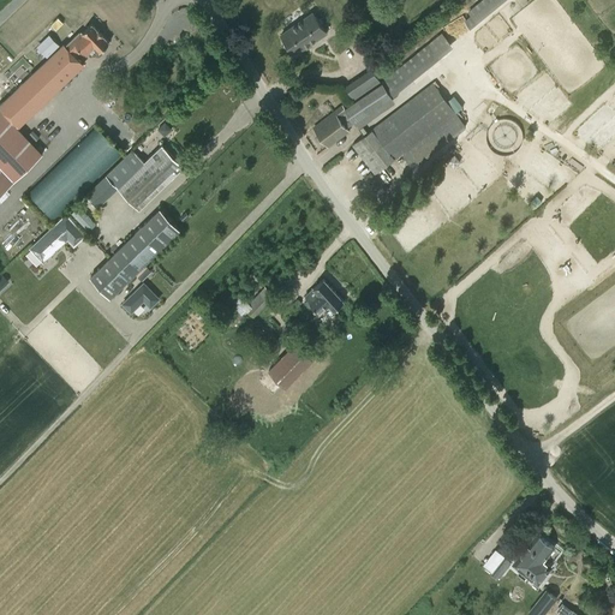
[(290,51),(292,51),(294,55),(326,34),(312,13),(281,35),(284,40),(284,41),(284,42),(284,43),(284,45),(284,46),(285,47),(285,48),(286,48),(287,49),(288,49),(288,51),(290,51)]
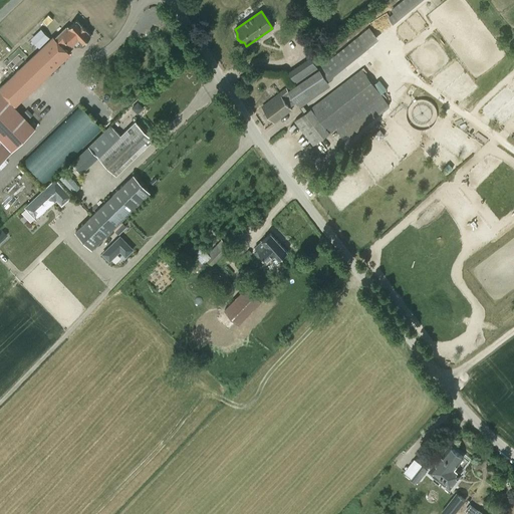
[(394,11),(388,16),(394,23),(400,19),(394,11)]
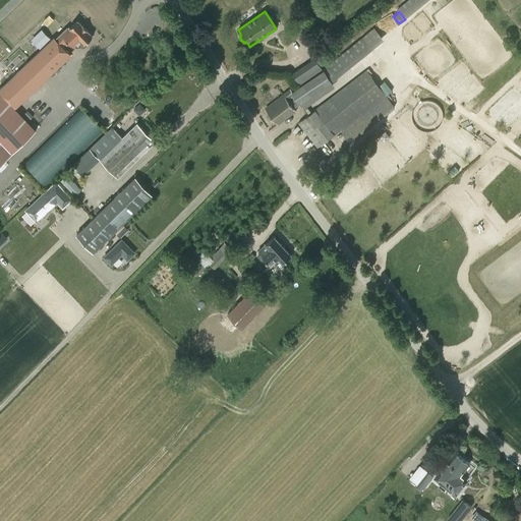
[(54,37),(0,88),(0,164),(36,129),(16,109),(71,55),(64,48),(69,43),(73,47),(80,40),(84,44),(93,36),(77,20),(69,27),(68,26),(56,39),(54,37)]
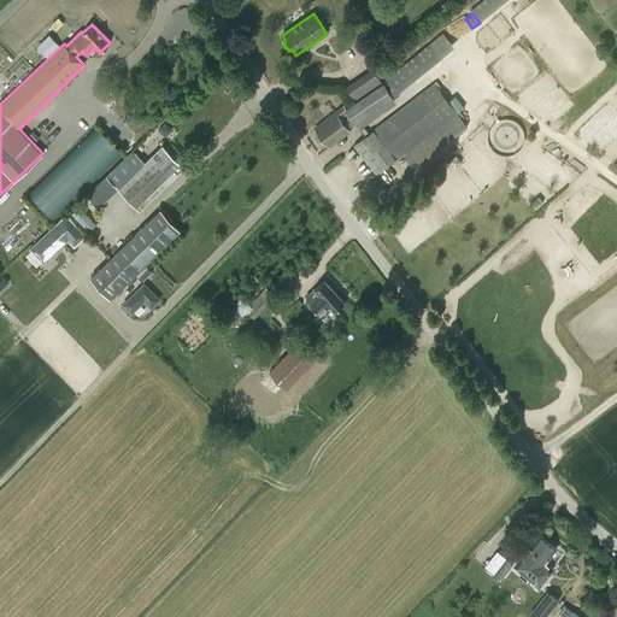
[(48,35),(35,47),(46,58),(59,46),(48,35)]
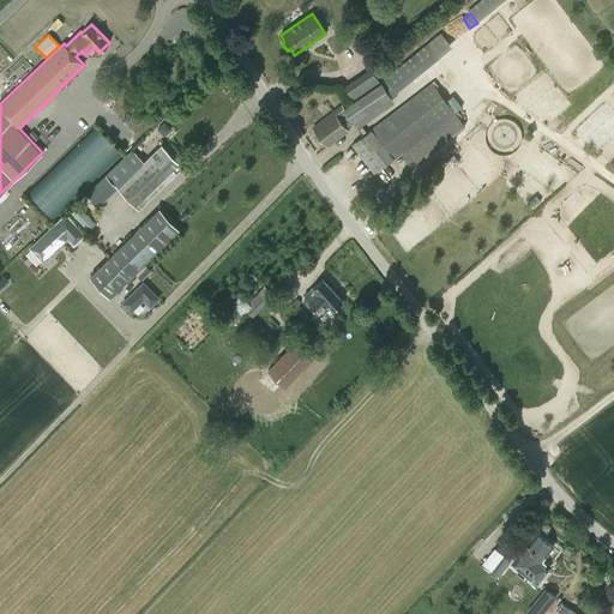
[(354,97),(381,79),(372,66),(345,85),(354,97)]
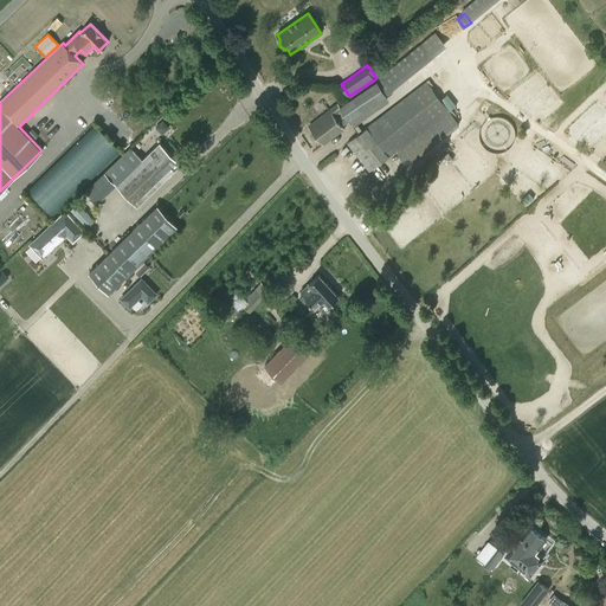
[(384,72),(376,78),(387,94),(394,88),(384,72)]
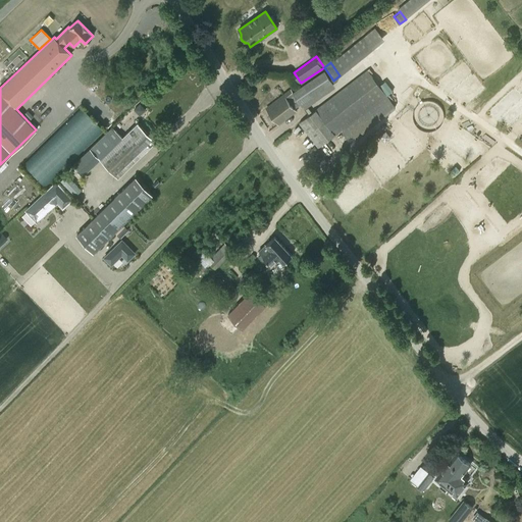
[(304,108),(335,86),(323,69),(293,91),(292,92),(301,104),(304,108)]
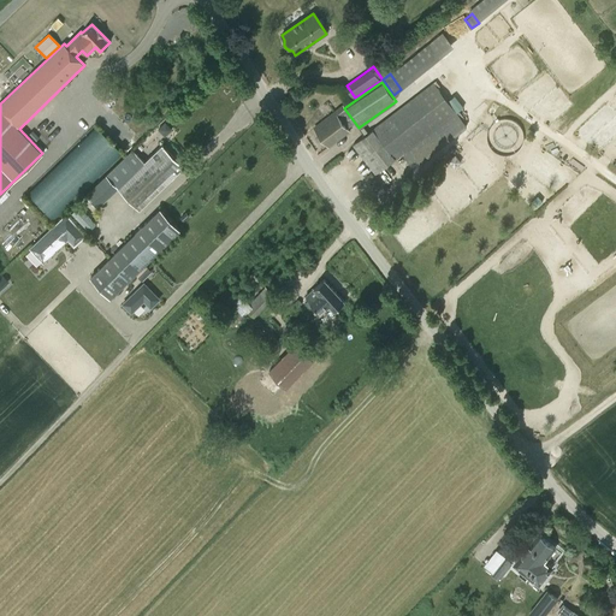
[(373,130),(353,144),(375,173),(395,159),(396,160),(402,155),(412,166),(466,125),(455,111),(450,104),(437,88),(433,83),(372,129),(373,130)]
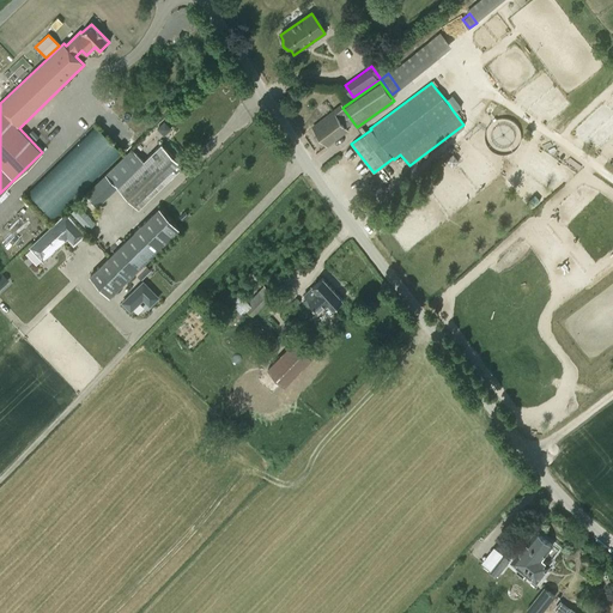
[(343,108),(344,107),(341,105),(333,111),(313,127),(327,146),(347,131),(346,128),(353,122),(343,108)]
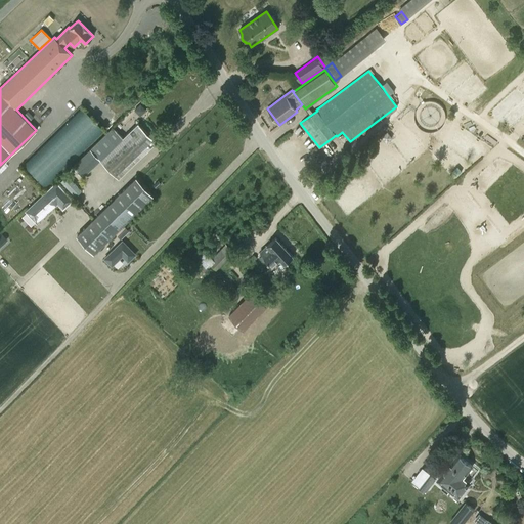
[(445,120),(445,117),(445,114),(444,111),(443,108),(441,106),(438,103),(436,102),(433,101),(431,101),(428,101),(425,102),(422,103),(419,105),(417,108),(416,111),(415,114),(415,117),(415,119),(416,122),(417,125),(418,127),(421,129),(423,131),(428,132),(430,132),(432,132),(436,131),(439,129),(441,127),(444,123),(445,120)]
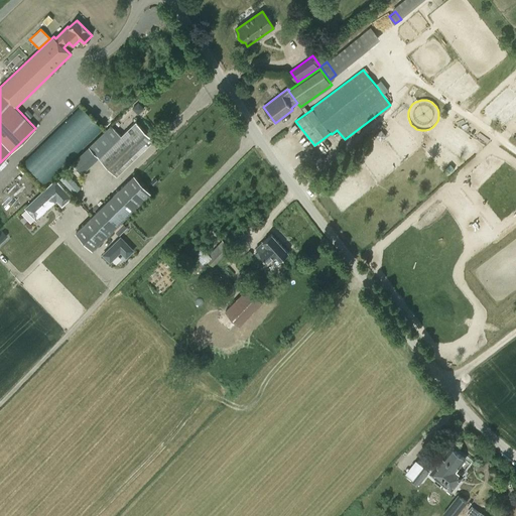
[(139,113),(144,107),(139,102),(133,107),(139,113)]
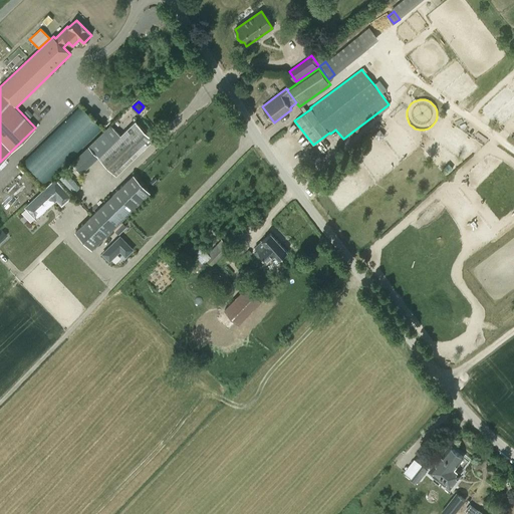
[(81,104),(24,160),(45,182),(102,126),(81,104)]
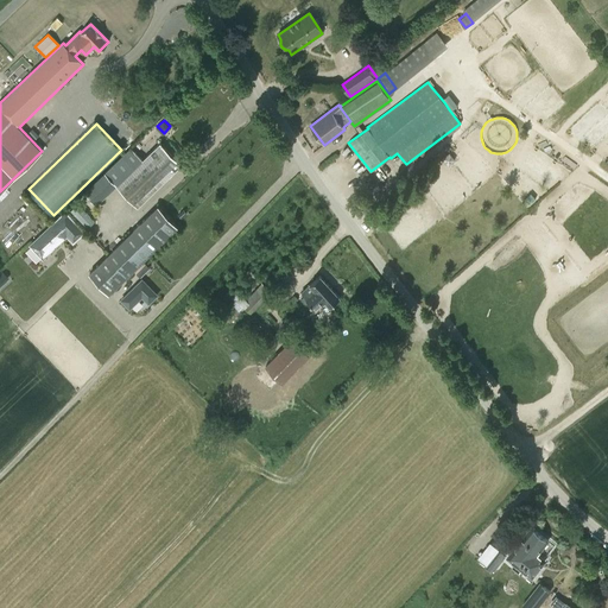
[(160,144),(118,185),(138,207),(181,165),(160,144)]
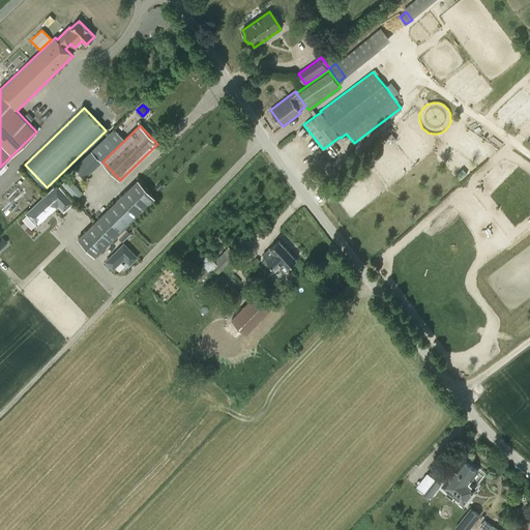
[(92,150),(74,167),(83,178),(101,162),(92,150)]
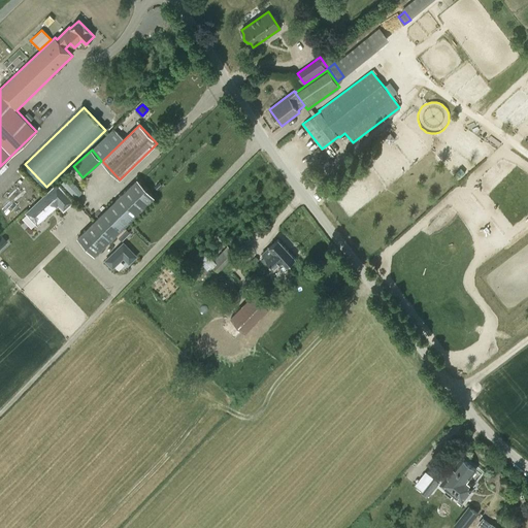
[(137,179),(92,223),(109,240),(154,197),(137,179)]
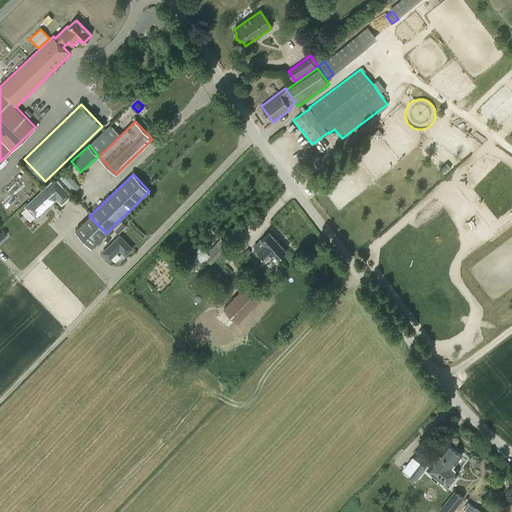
[(44,188),(24,207),(36,219),(56,200),(44,188)]
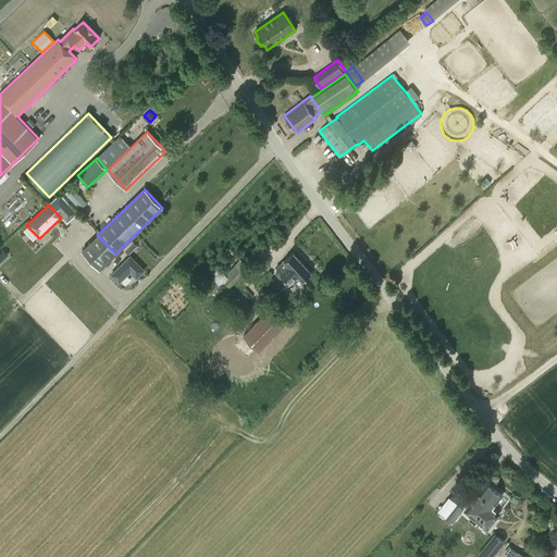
[(5,249),(0,254),(0,265),(11,256),(5,249)]
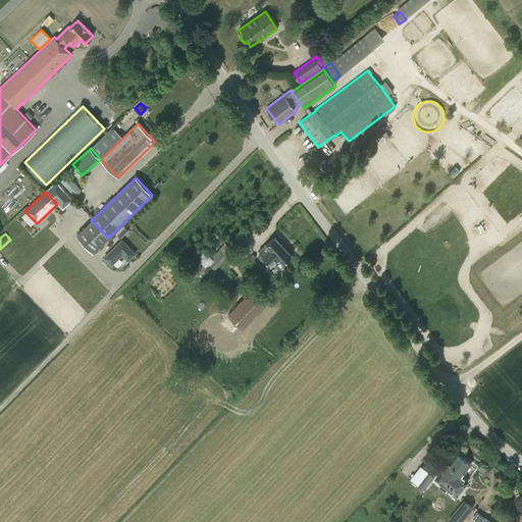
[(262,253),(258,257),(262,261),(265,258),(272,265),(279,258),(283,263),(292,255),(274,237),(259,250),(262,253)]
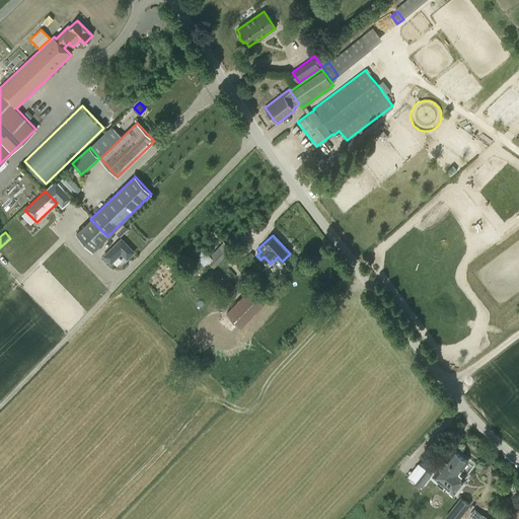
[(118,269),(136,251),(123,236),(103,253),(118,269)]
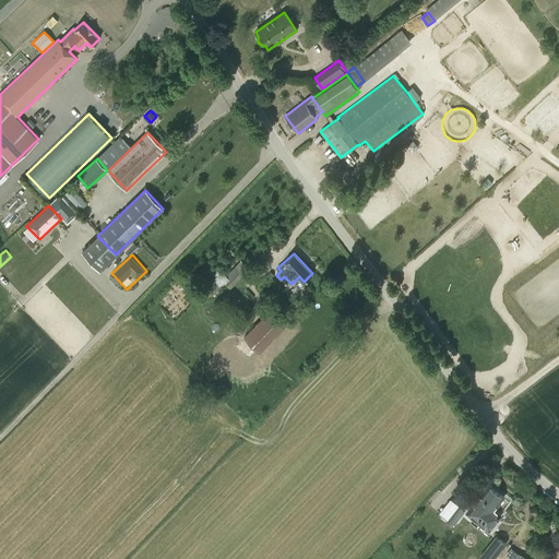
[(20,257),(4,271),(11,278),(26,264),(20,257)]
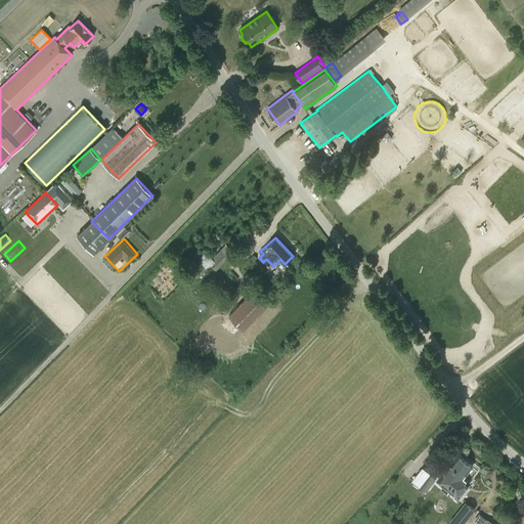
[(200,246),(184,263),(200,277),(211,265),(216,270),(233,252),(226,245),(215,256),(212,252),(209,255),(200,246)]
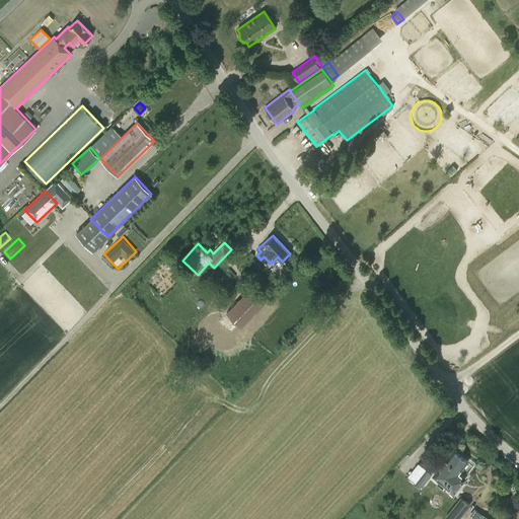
[(249,289),(217,322),(229,335),(239,324),(241,327),(265,304),(249,289)]
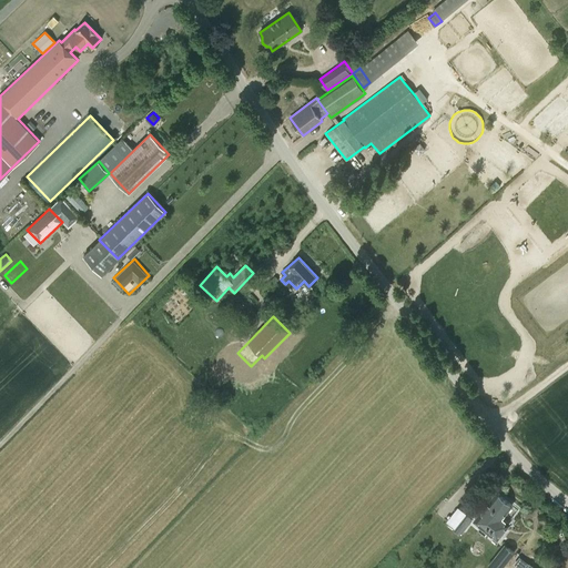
[(496,493),(475,519),(474,521),(496,539),(509,524),(501,518),(511,505),(496,493)]
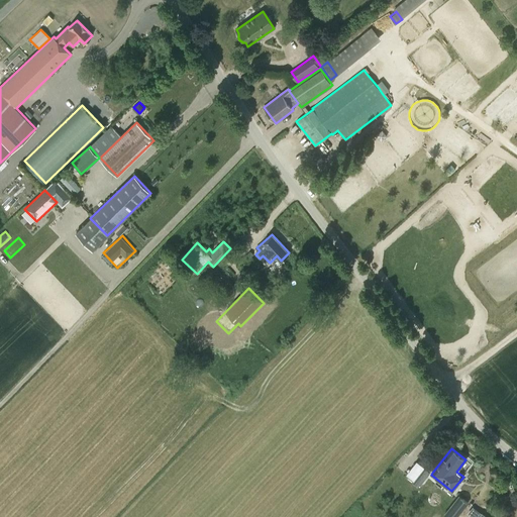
[(425,467),(424,469),(413,481),(419,486),(431,472),(425,467)]
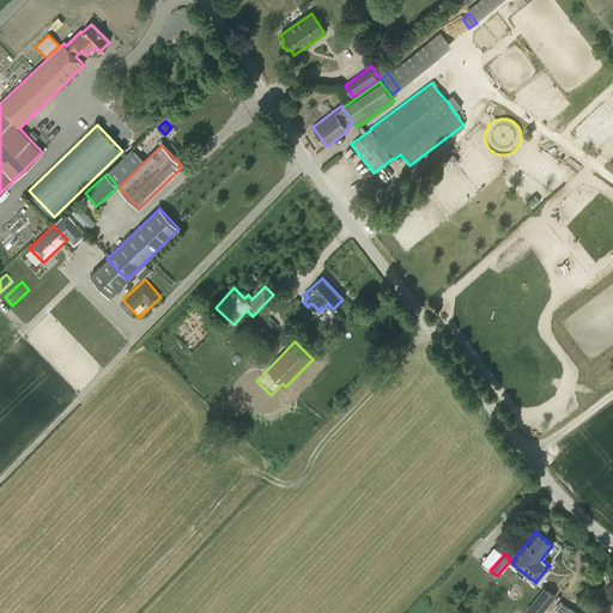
[(545,588),(527,610),(530,612),(542,612),(556,596),(545,588)]
